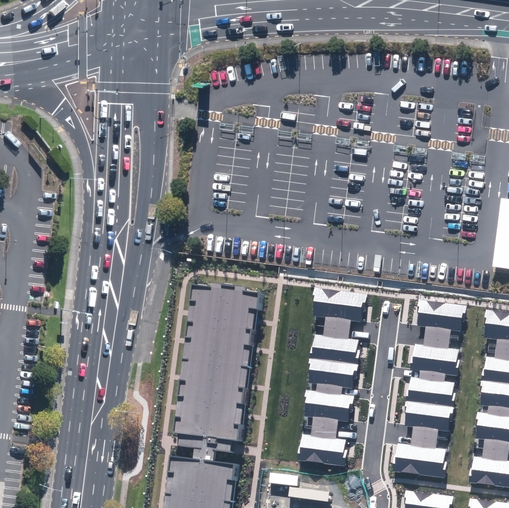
[(232,507),(239,460),(216,457),(216,451),(233,453),(234,447),(235,442),(241,443),(260,292),(246,290),(246,285),(213,281),(212,286),(194,284),(190,310),(187,337),(182,375),(179,404),(175,431),(181,432),(180,438),(180,443),(197,445),(195,458),(172,455),(165,507),(232,507)]
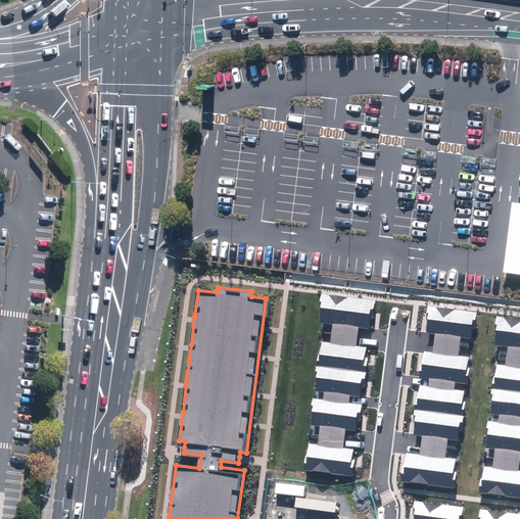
[(309,441),(305,465),(313,466),(313,468),(349,472),(352,445),(342,444),(343,435),(344,428),(355,429),(357,412),(360,412),(361,402),(348,399),(348,396),(348,393),(360,394),(366,343),(356,342),(357,334),(358,326),(368,327),(370,309),(373,309),(374,297),(321,290),(317,321),(330,323),(328,337),(324,336),(323,339),(320,338),(314,388),(322,389),(321,397),(313,396),(311,413),(313,413),(312,422),(319,423),(317,442),(309,441)]
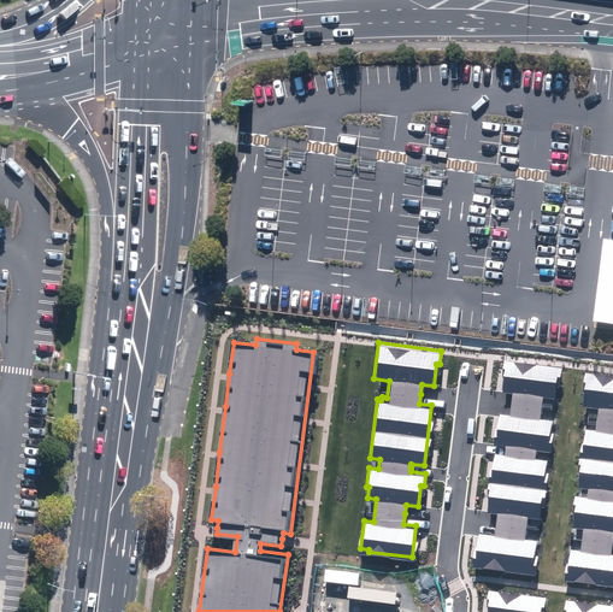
[(554,402),(559,364),(502,355),(497,392),(507,394),(506,404),(504,418),(491,417),(487,445),(477,515),(489,521),(489,527),(488,534),(471,533),(467,564),(534,572),(537,541),(526,535),(528,521),(536,522),(546,458),(535,457),(535,455),(550,458),(556,417),(537,415),(540,400),(554,402)]
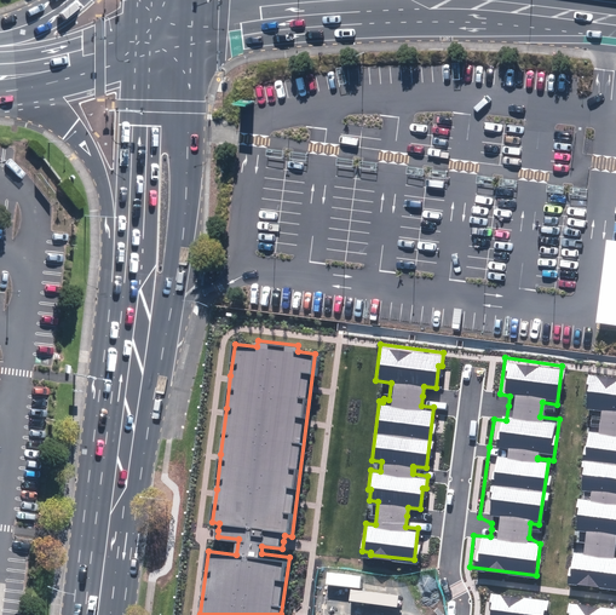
[(615,378),(586,374),(580,414),(605,418),(602,440),(589,438),(575,536),(587,542),(586,556),(569,555),(565,582),(615,588),(615,378)]
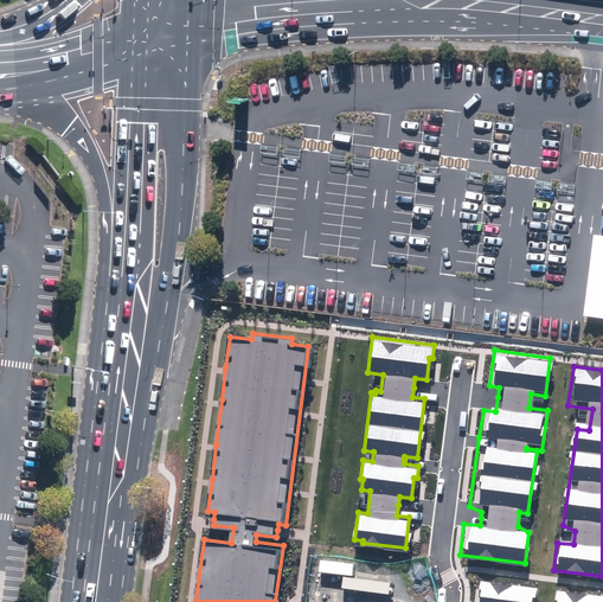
[(532,601),(534,588),(476,581),(473,601),(532,601)]
